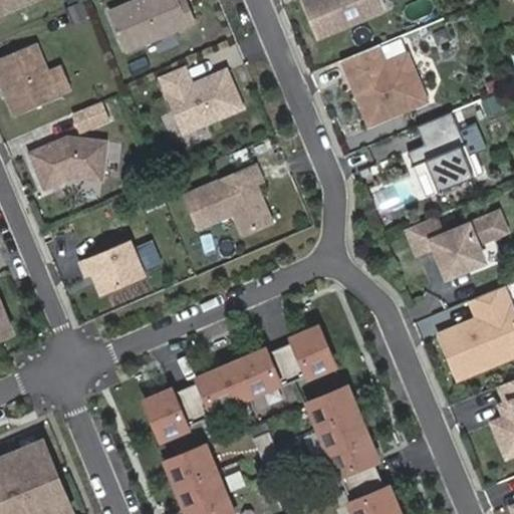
[(0,0),(0,16),(38,0),(0,0)]
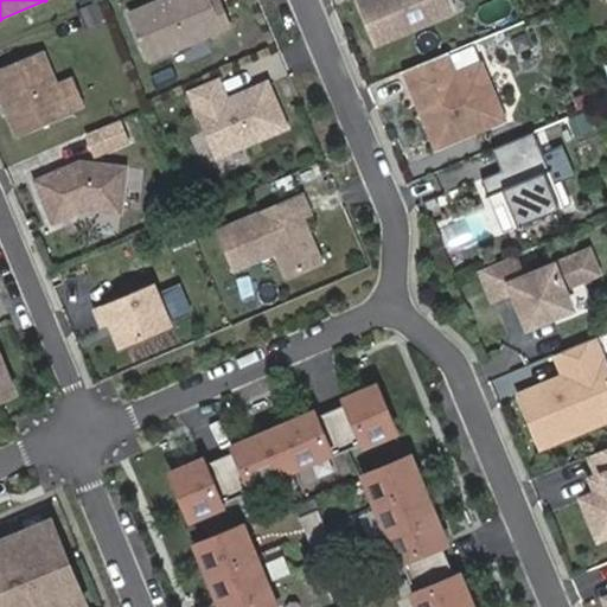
[(234,26),(224,6),(216,10),(212,1),(211,0),(165,0),(132,14),(153,62),(234,26)]
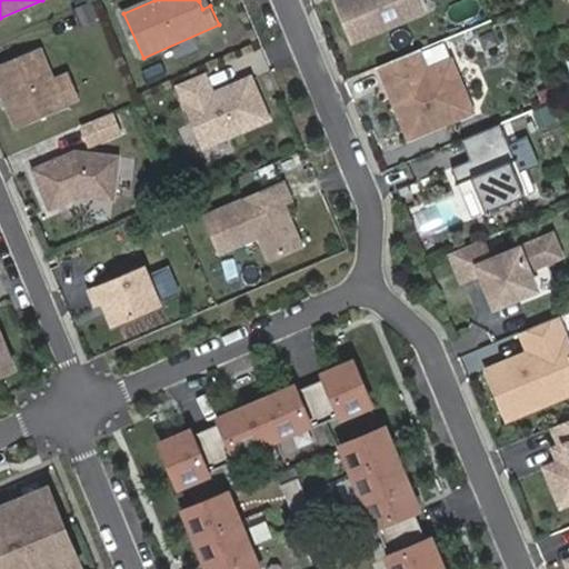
[(426,13),(419,0),(337,0),(336,1),(342,17),(353,43),(426,13)]
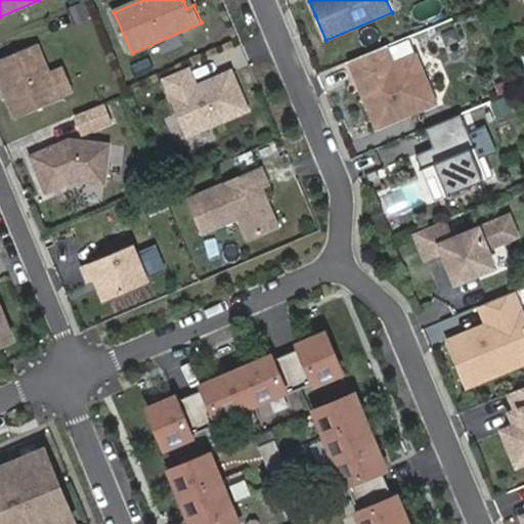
[(61,100),(49,72),(38,45),(0,60),(0,81),(4,90),(16,119),(61,100)]
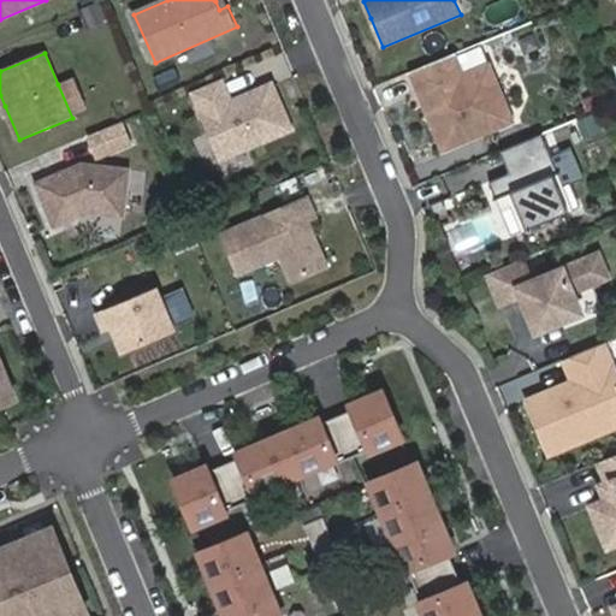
[(513,122),(490,65),(463,76),(455,54),(413,71),(427,108),(445,149),(513,122)]
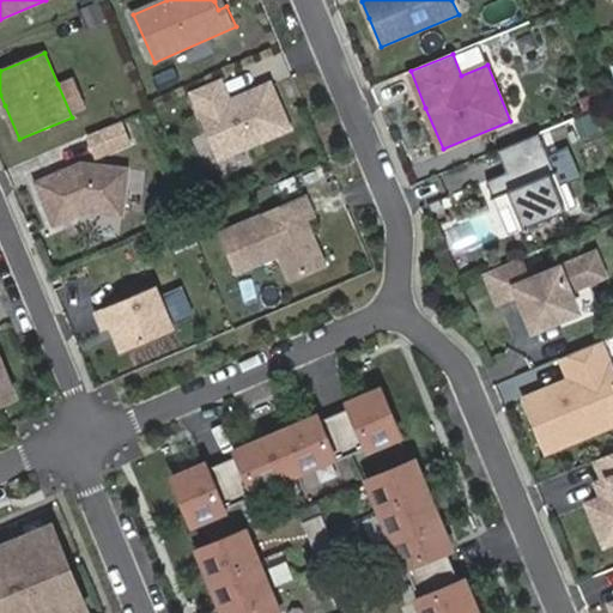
[(86,111),(72,78),(58,84),(72,117),(86,111)]
